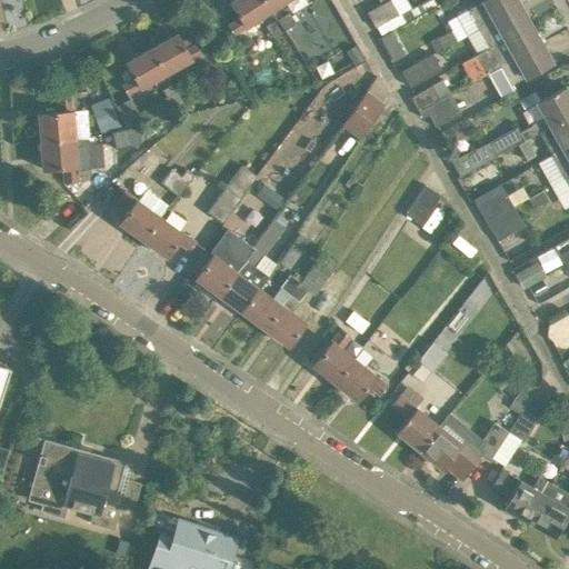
[(233,38),(271,12),(262,0),(235,0),(230,3),(240,18),(227,27),(233,38)]
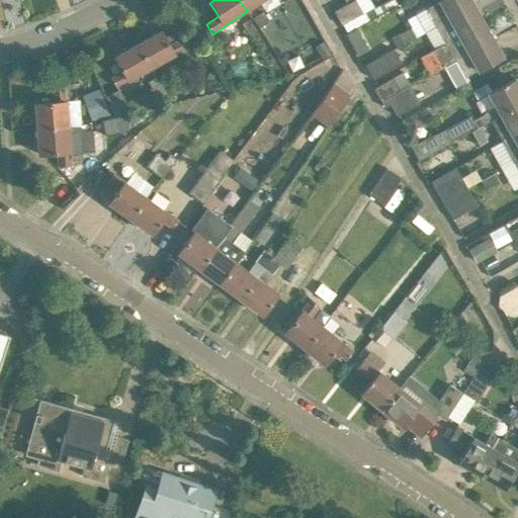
[(239,0),(247,11),(262,0),(239,0)]
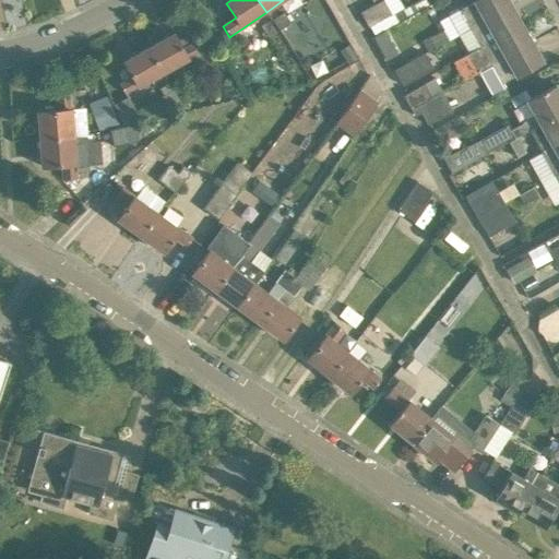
[(392,15),(383,0),(361,13),(369,27),(392,15)]
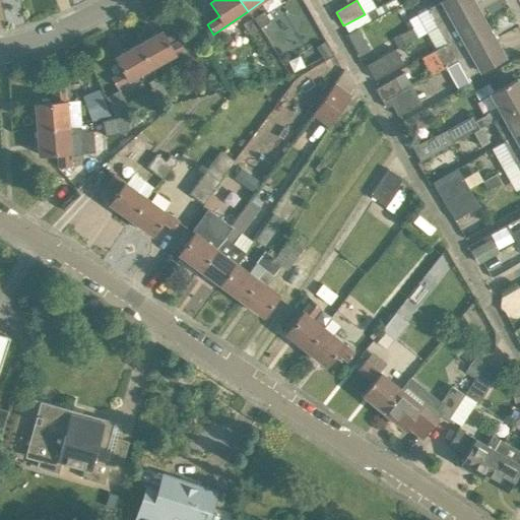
[(396,0),(391,0),(378,7),(382,14),(399,5),(396,0)]
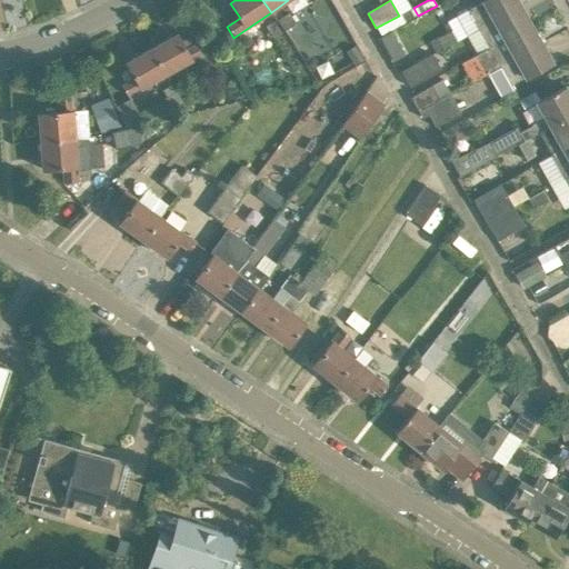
[(479,29),(520,6),(517,0),(486,0),(468,10),(479,29)]
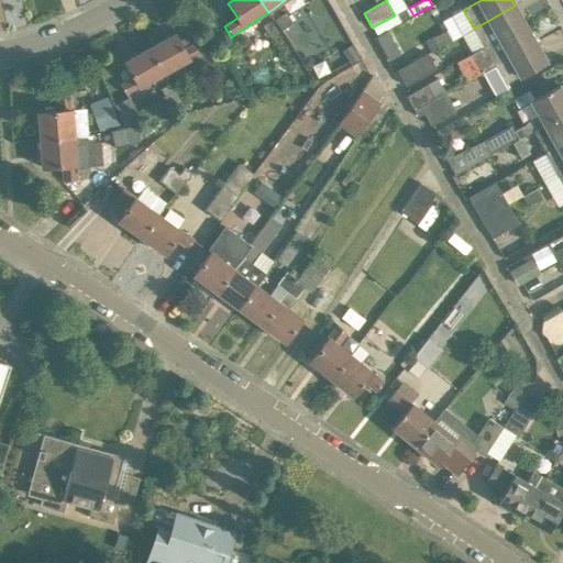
[(484,47),(526,24),(515,6),(474,29),(462,35),(473,54),(484,47)]
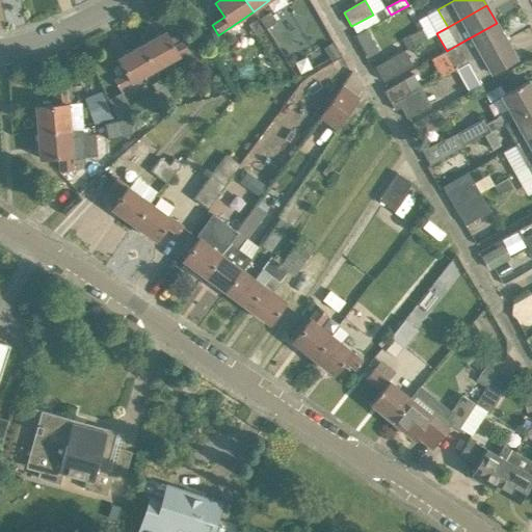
[(270,11),(259,19),(267,31),(278,24),(270,11)]
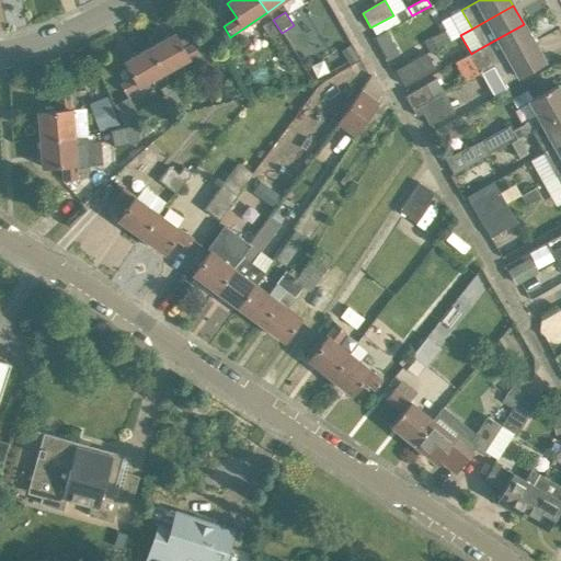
[(393,15),(370,27),(375,36),(397,24),(393,15)]
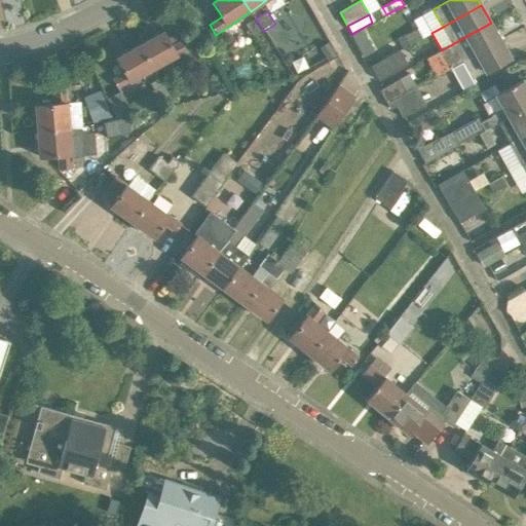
[(264,31),(256,19),(247,25),(255,37),(264,31)]
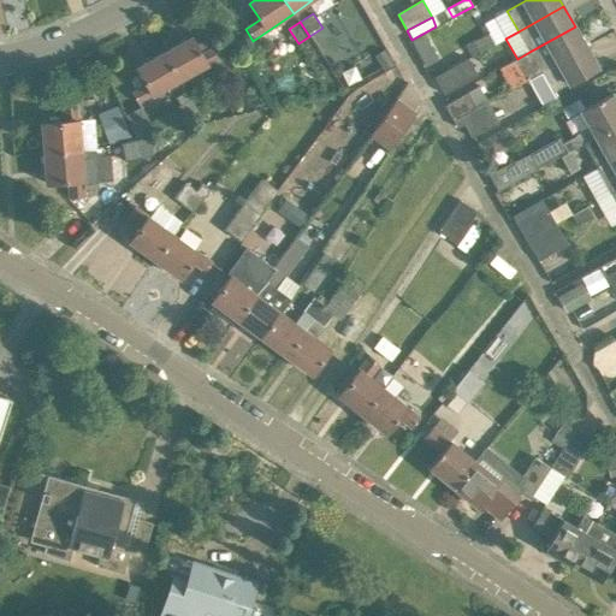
[(542,72),(586,47),(575,27),(529,52),(517,59),(501,69),(511,89),(527,80),(542,72)]
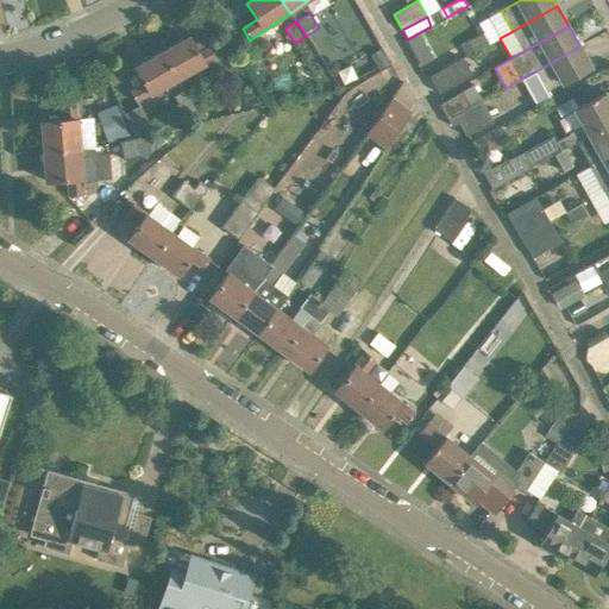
[(466,57),(490,44),(484,33),(470,42),(466,35),(457,39),(459,45),(465,55),(466,57)]
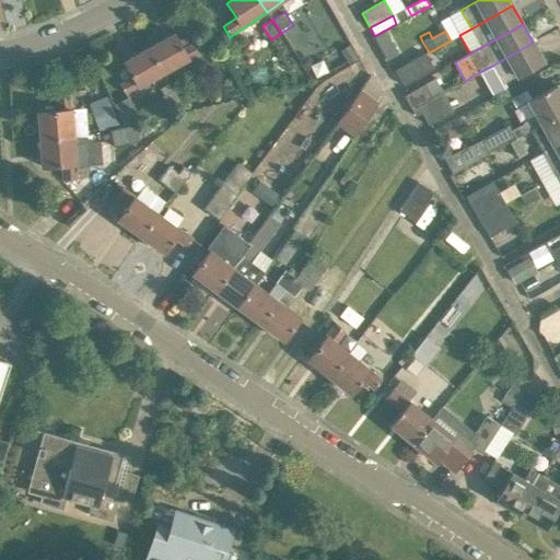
[(164,74),(202,54),(196,43),(183,50),(174,34),(149,48),(164,74)]
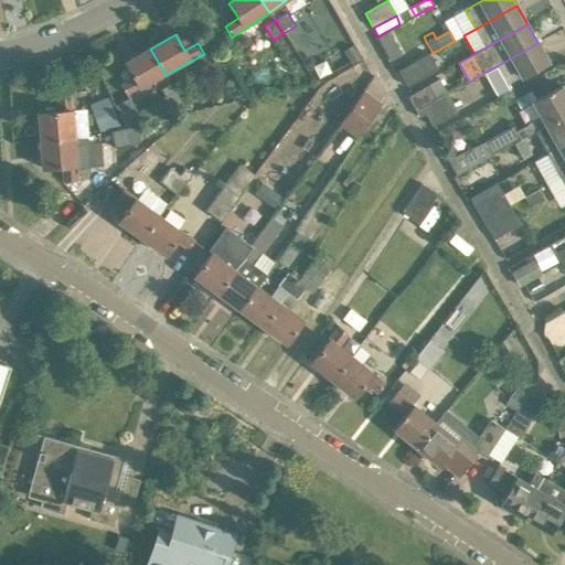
[(403,55),(396,43),(385,50),(391,62),(403,55)]
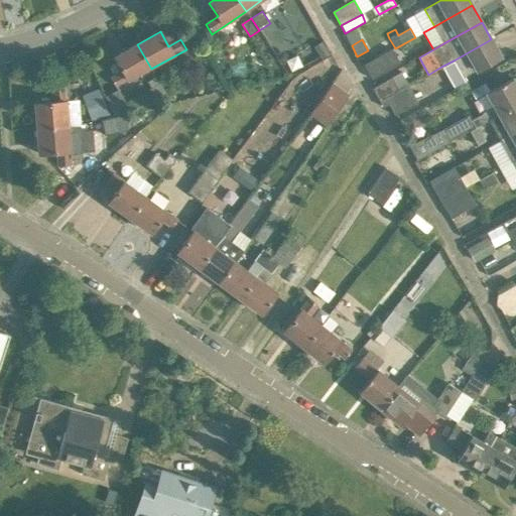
[(463,79),(501,57),(491,39),(454,60),(441,67),(455,90),(466,83),(463,79)]
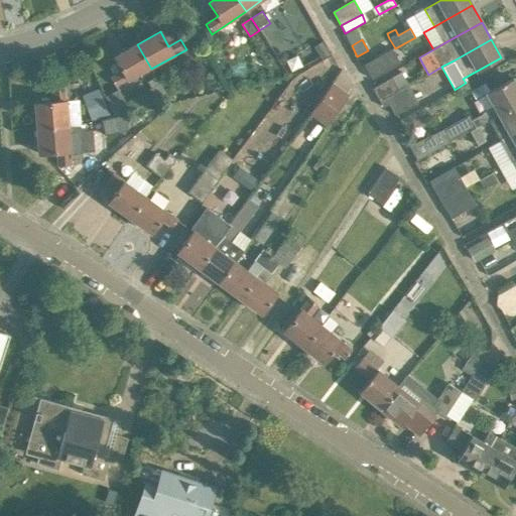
[(329,54),(321,42),(313,46),(320,58),(329,54)]
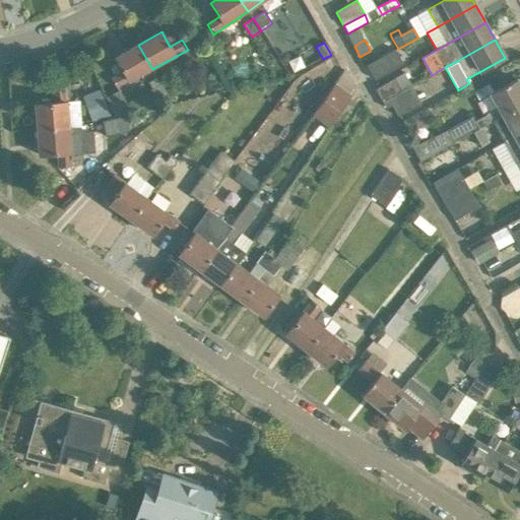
[(152,69),(138,45),(116,58),(124,72),(112,79),(117,88),(152,69)]
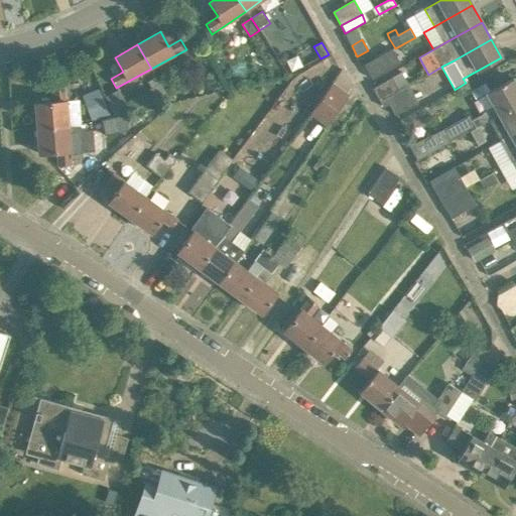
[(372,80),(400,63),(392,49),(364,66),(372,80)]
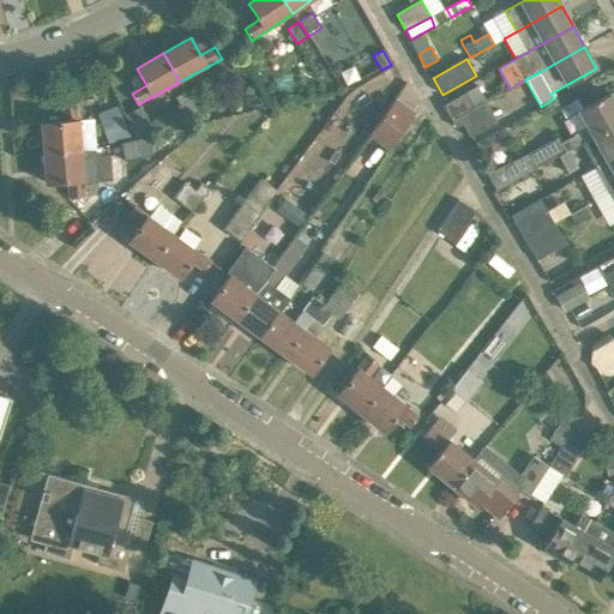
[(197,86),(186,92),(193,104),(204,98),(197,86)]
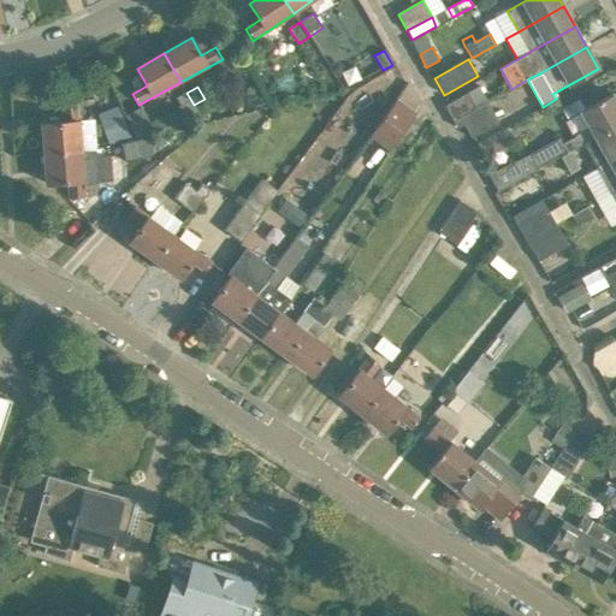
[(479,106),(471,92),(445,106),(454,122),(480,107),(479,106)]
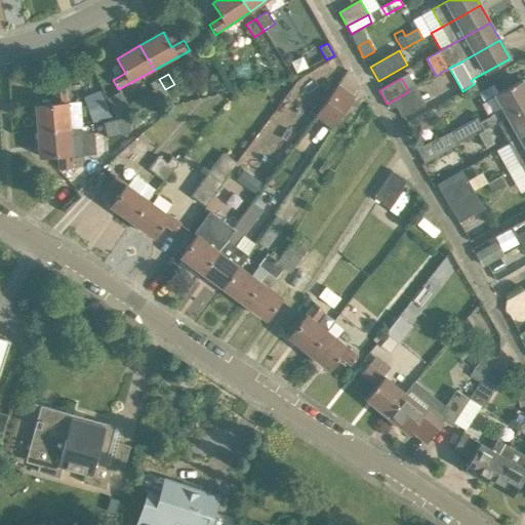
[(165,89),(159,79),(149,84),(155,95),(165,89)]
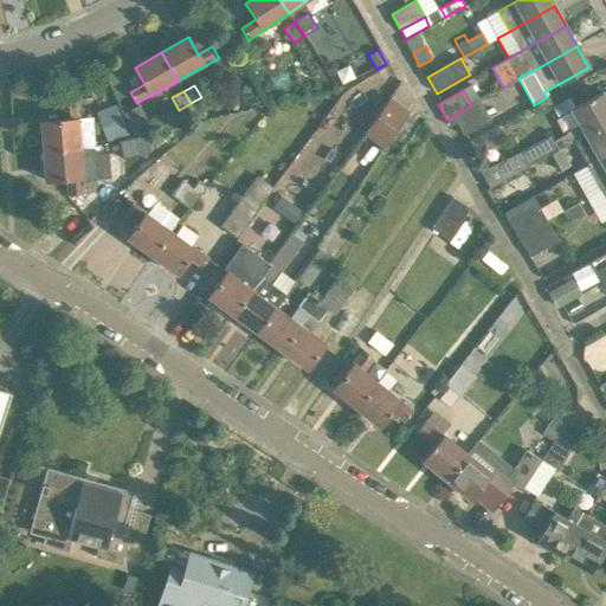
[(541,158),(550,153),(560,148),(573,141),(605,122),(605,98),(603,92),(572,109),(580,124),(566,134),(566,135),(554,142),(550,136),(521,153),(481,172),(489,187),(541,158)]
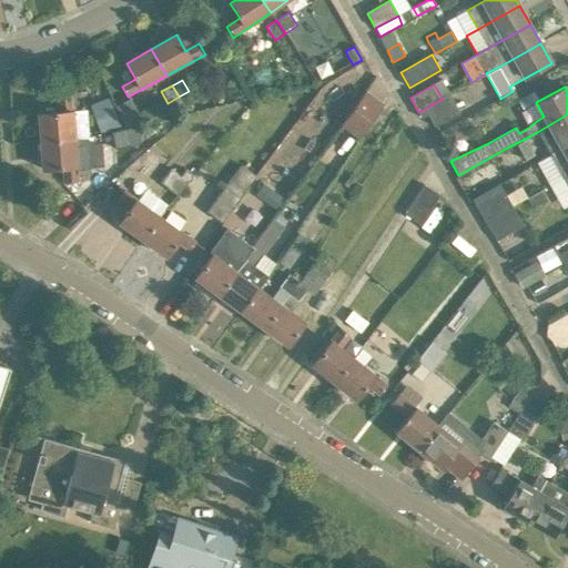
[(361,139),(383,105),(365,93),(342,125),(361,139)]
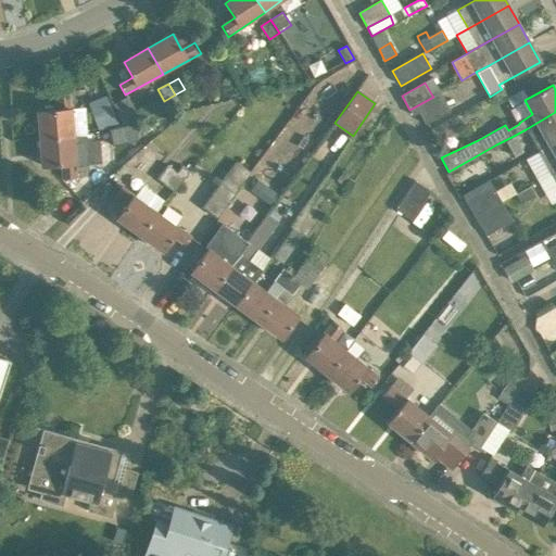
[(450,111),(440,92),(432,96),(433,97),(409,110),(413,116),(419,113),(426,125),(450,111)]
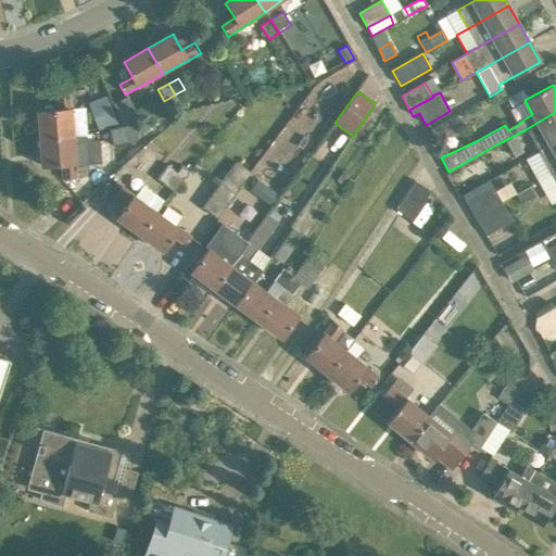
[(73,137),(70,95),(55,96),(57,111),(37,112),(39,140),(73,137)]
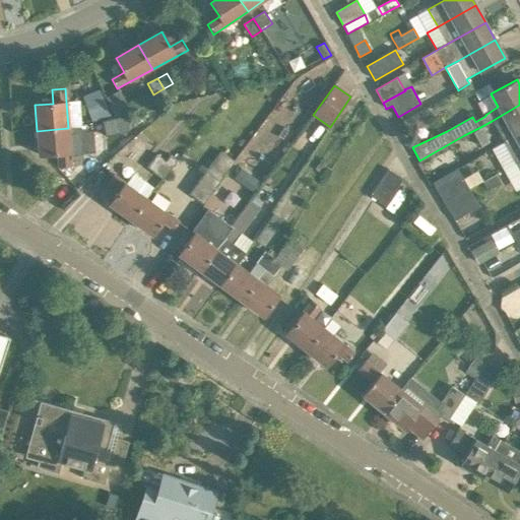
[(100,89),(82,96),(92,123),(110,116),(100,89)]
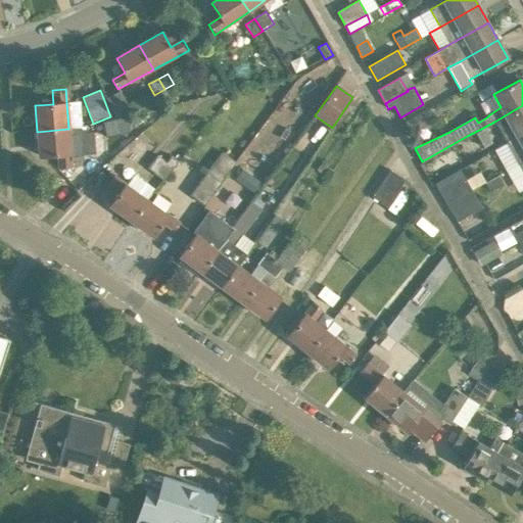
[(133,114),(120,91),(107,98),(114,117),(133,114)]
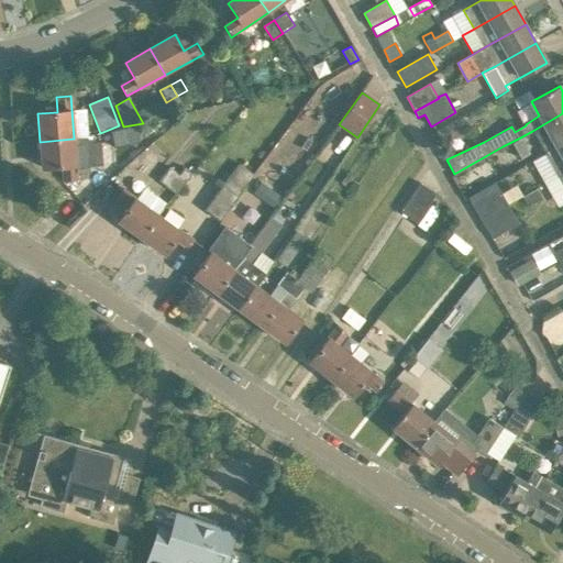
[(547,154),(562,144),(562,113),(532,131),(547,154)]
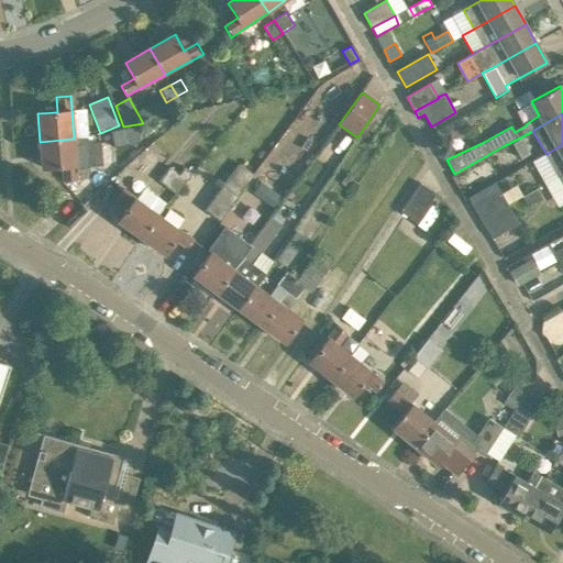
[(140,142),(136,125),(110,131),(113,148),(140,142)]
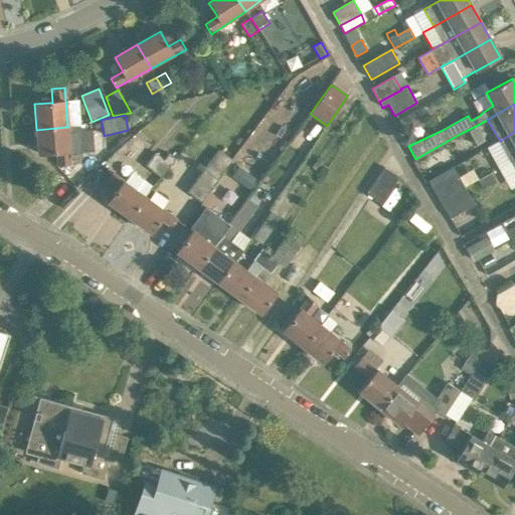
[(79,126),(67,127),(36,130),(38,154),(56,153),(57,167),(70,166),(70,159),(81,158),(79,126)]
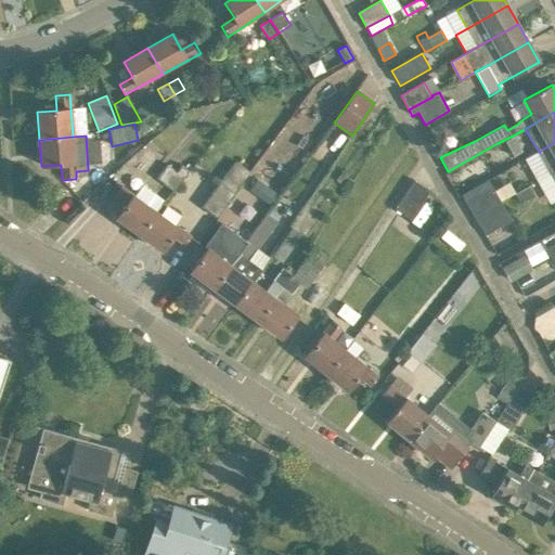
[(523,153),(514,137),(513,136),(504,140),(514,157),(523,153)]
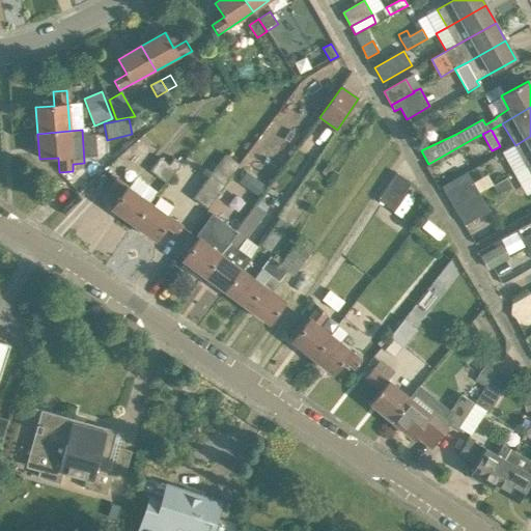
[(514,174),(530,164),(530,136),(515,145),(502,152),(514,174)]
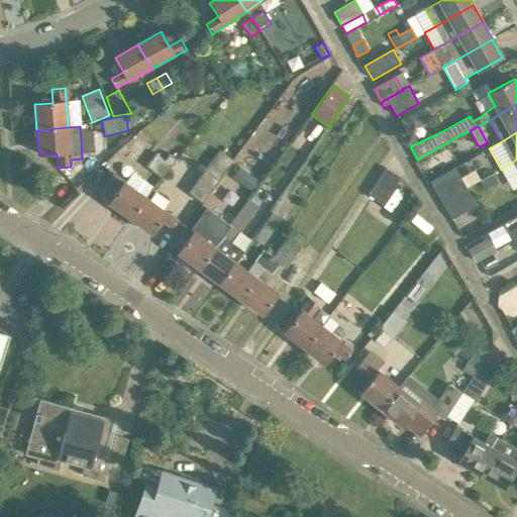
[(202,203),(233,162),(219,150),(188,193),(202,203)]
